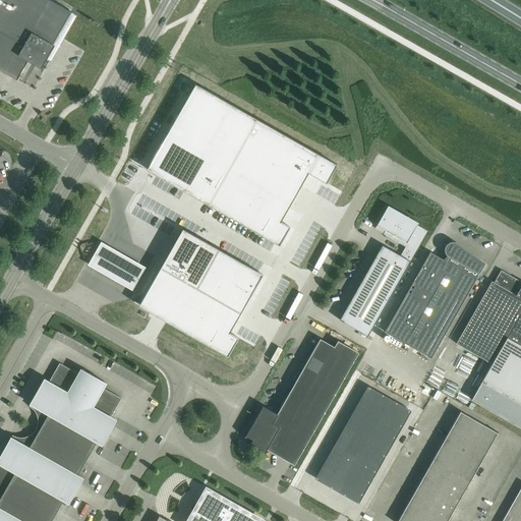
[(46,58),(54,45),(50,43),(68,10),(49,0),(0,0),(0,69),(16,79),(33,51),(46,58)]
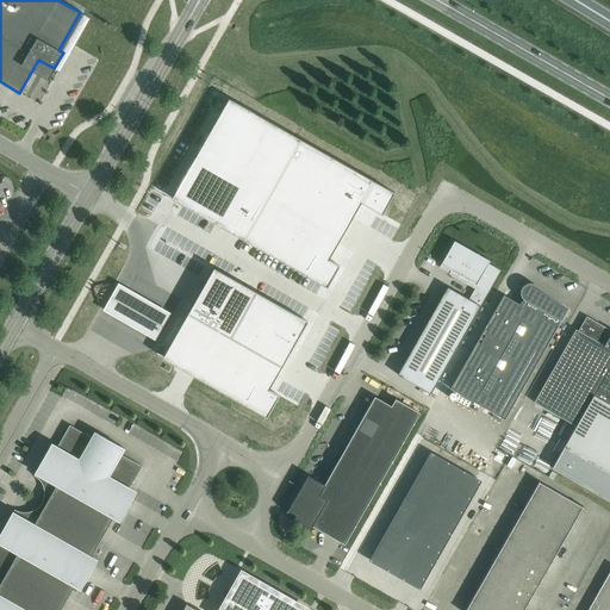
[(176,201),(327,287),(338,266),(328,260),(360,203),(381,215),(393,193),(228,99),(216,120),(221,123),(176,201)]
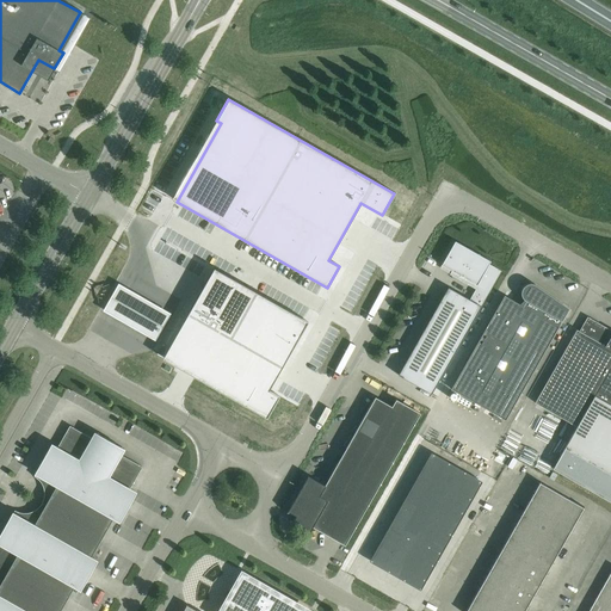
[(449,275),(475,289),(469,300),(448,287),(397,375),(431,394),(501,271),(480,258),(479,258),(452,244),(444,259),(442,265),(451,270),(449,275)]
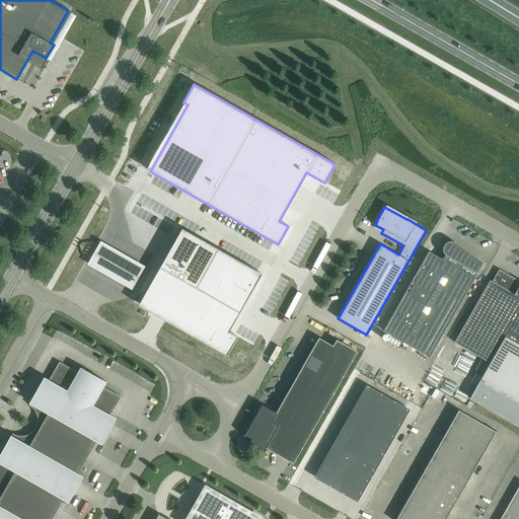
[(181,227),(159,266),(164,269),(142,306),(226,355),(237,336),(228,330),(262,273),(181,227)]
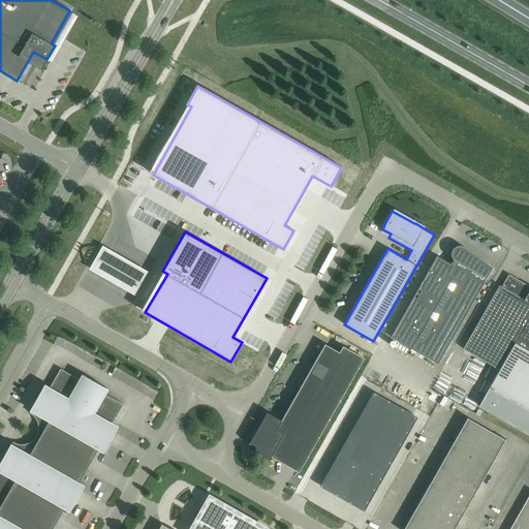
[(103,243),(89,268),(135,294),(150,270),(103,243)]
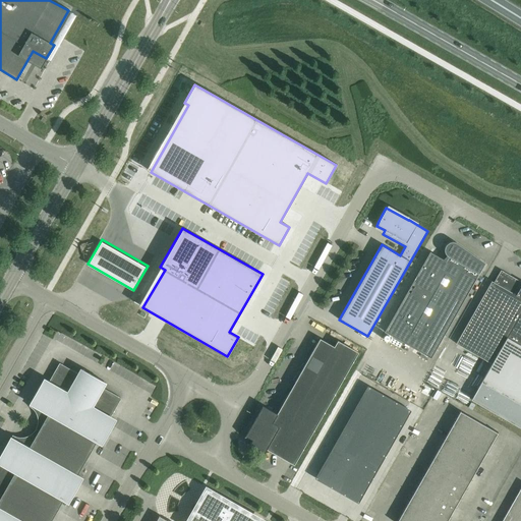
[(475,278),(484,263),(456,243),(452,242),(449,243),(446,245),(445,248),(445,251),(447,255),(443,259),(429,251),(384,332),(430,358),(475,278)]
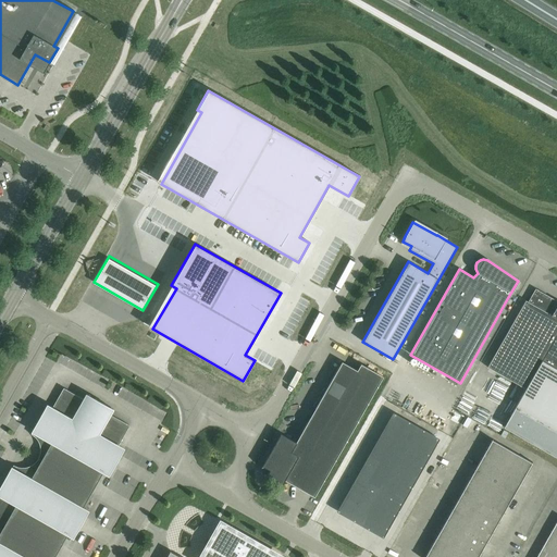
[(486,367),(524,390),(525,390),(542,361),(556,369),(556,304),(556,306),(535,289),(528,302),(524,300),(486,367)]
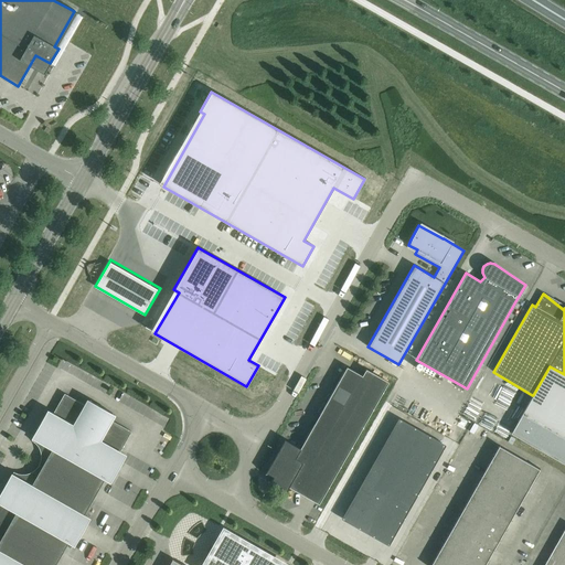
[(564,464),(564,374),(550,366),(533,395),(532,395),(511,434),(564,464)]
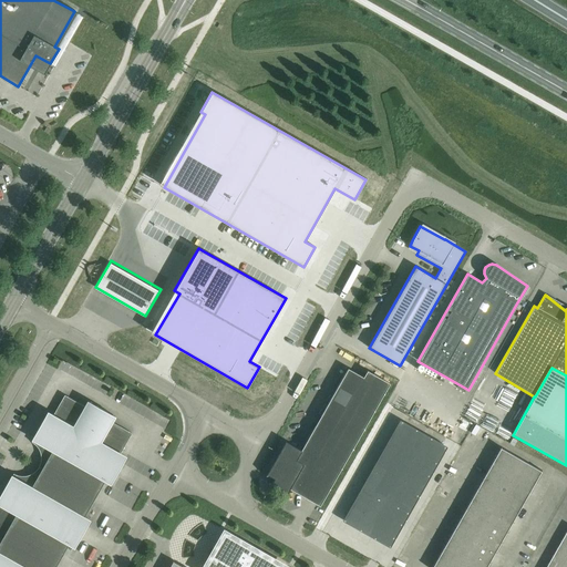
[(275,478),(271,484),(287,493),(290,488),(320,506),(390,383),(367,370),(363,378),(348,369),(301,451),(286,442),(265,477),(266,477),(267,474),(275,478)]
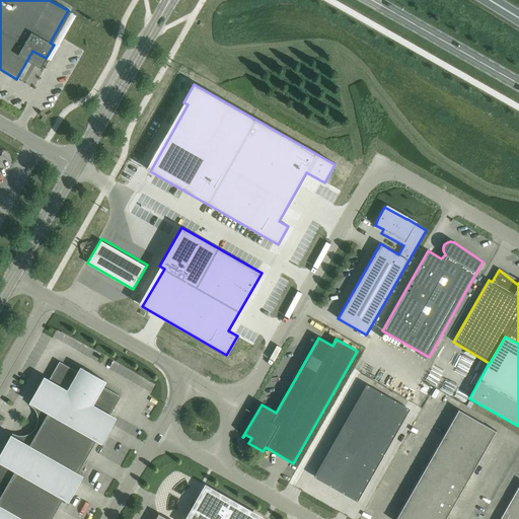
[(101,442),(115,419),(109,416),(121,396),(59,362),(34,403),(40,406),(43,420),(32,438),(19,441),(15,439),(0,464),(0,518),(51,518),(63,497),(68,500),(82,476),(77,474),(96,439),(101,442)]
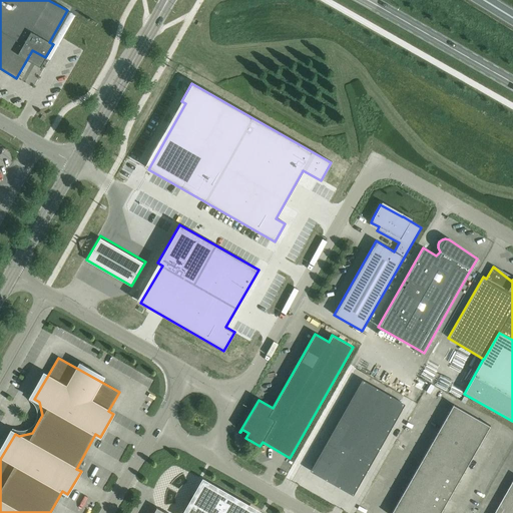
[(383,392),(365,382),(362,380),(351,398),(355,400),(373,410),(383,392)]
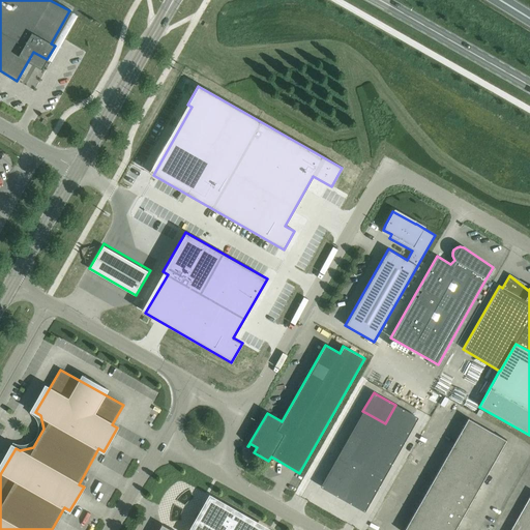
[(414,415),(395,405),(385,423),(404,434),(407,437),(418,417),(414,415)]
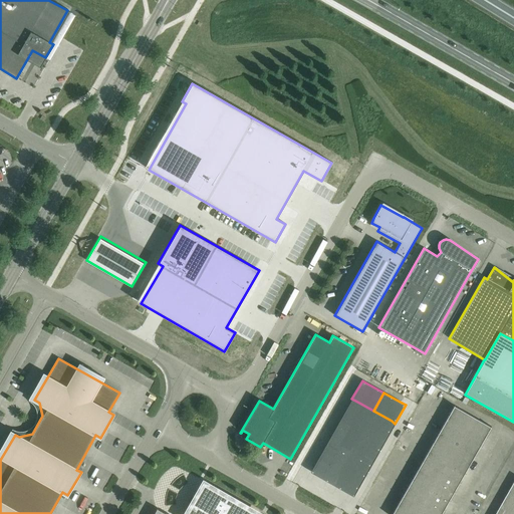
[(345,410),(349,412),(367,422),(373,411),(355,401),(351,399),(345,410)]
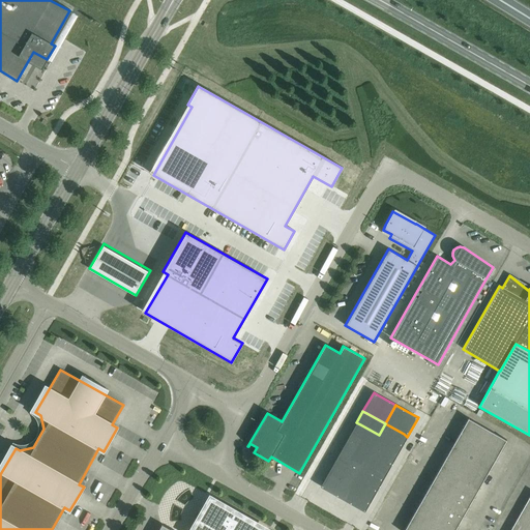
[(454,529),(506,440),(467,418),(403,529),(454,529)]
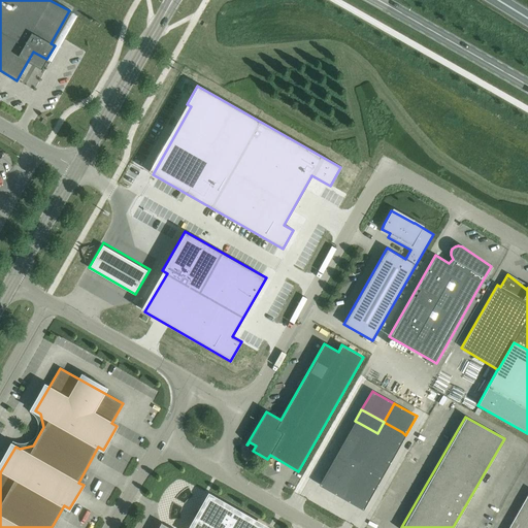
[(371,444),(377,433),(359,423),(355,421),(349,432),(353,434),(371,444)]
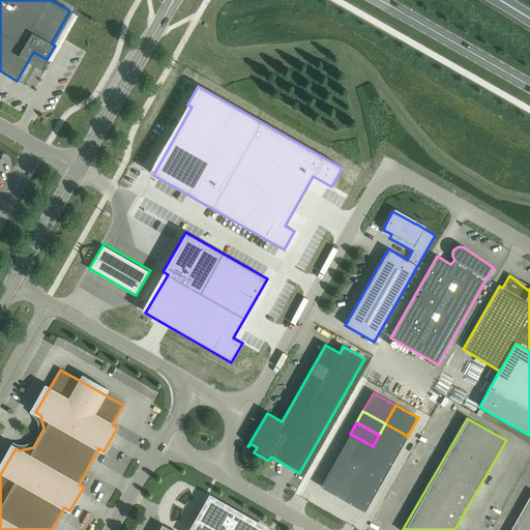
[(401,447),(407,437),(404,434),(385,423),(379,435),(396,445),(401,447)]
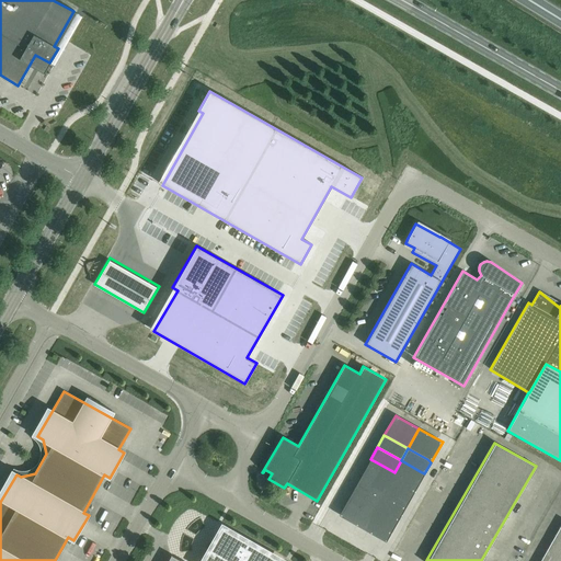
[(387,484),(395,472),(375,461),(370,459),(364,470),(368,472),(387,484)]
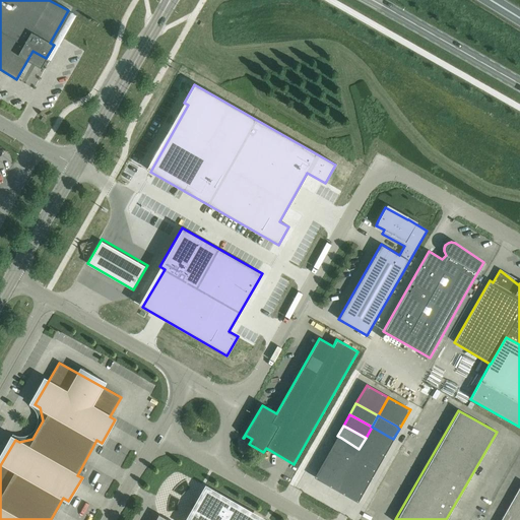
[(372,427),(366,438),(383,448),(387,450),(393,439),(389,437),(372,427)]
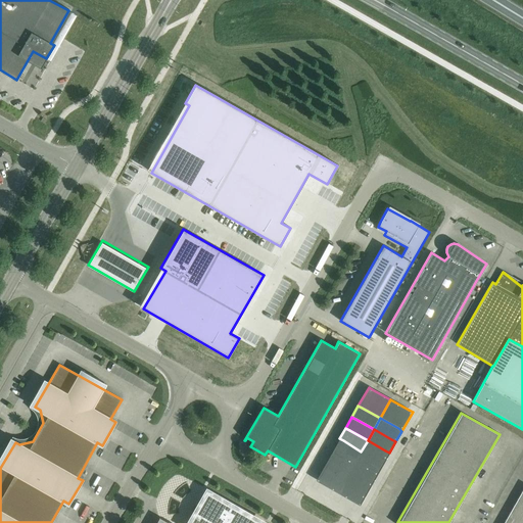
[(333,449),(337,452),(354,462),(361,452),(343,440),(339,438),(333,449)]
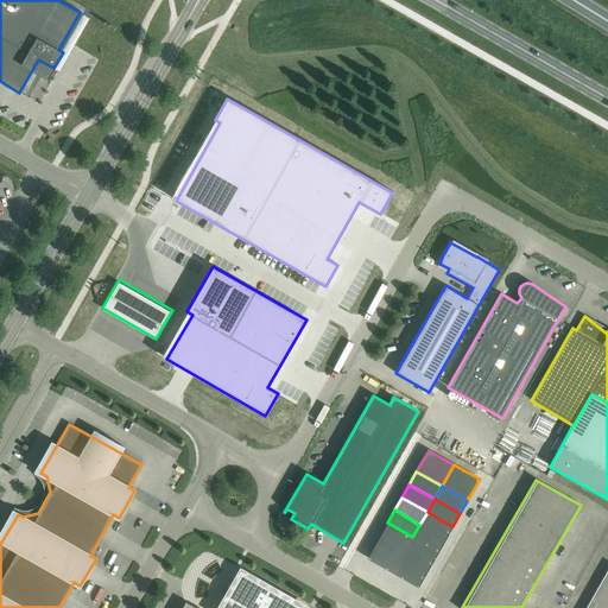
[(419,525),(441,537),(445,539),(453,526),(448,524),(428,512),(419,525)]
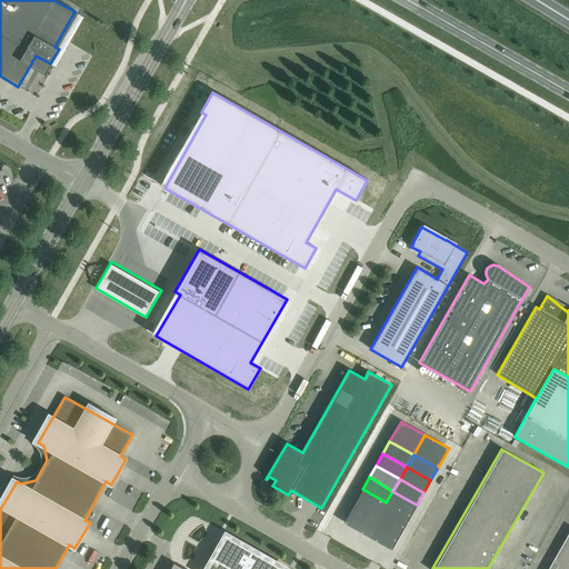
[(356,501),(360,503),(368,508),(379,515),(386,502),(367,491),(362,489),(356,501)]
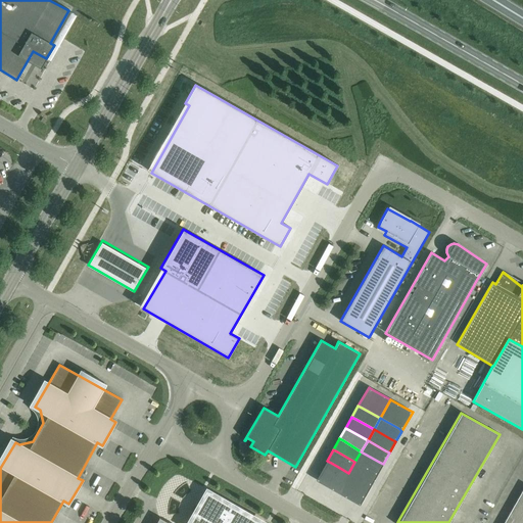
[(377,474),(383,464),(379,462),(361,452),(354,462),(373,472),(377,474)]
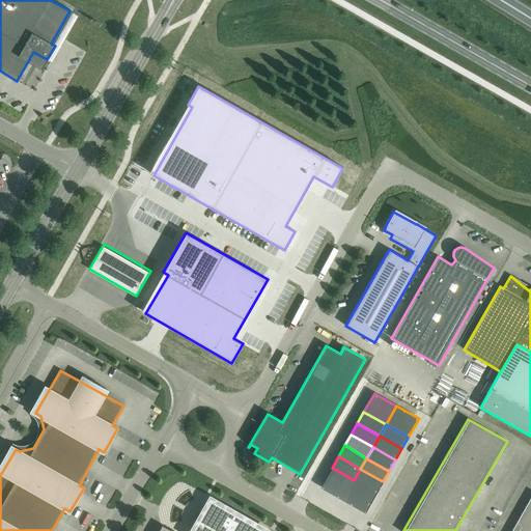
[(333,493),(343,474),(336,470),(332,468),(322,485),(320,487),(332,494),(333,493)]
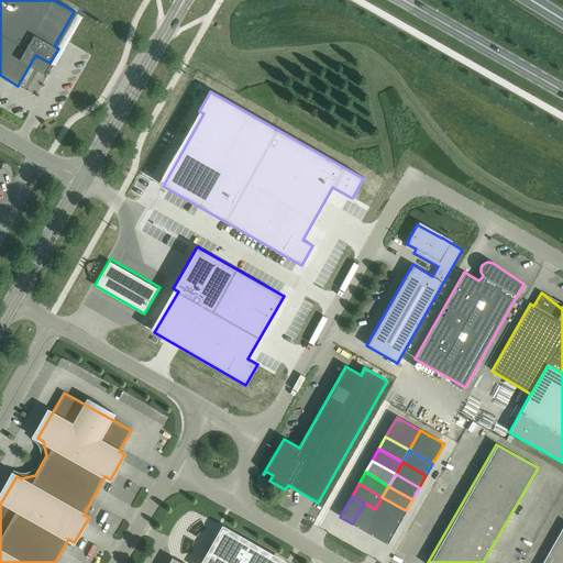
[(382,497),(375,509),(387,516),(395,520),(399,522),(406,510),(401,508),(382,497)]
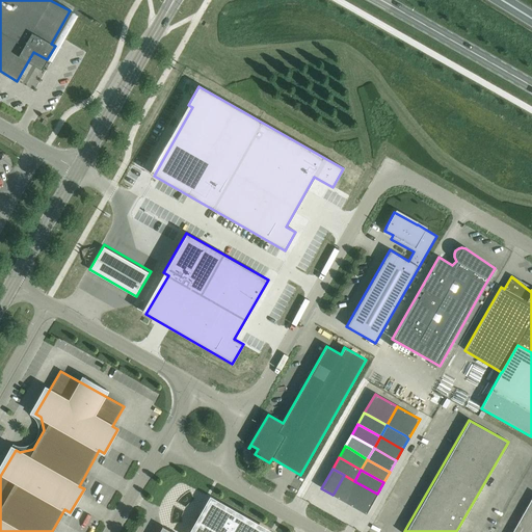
[(333,495),(343,501),(344,500),(354,481),(344,475),(334,494),(333,495)]
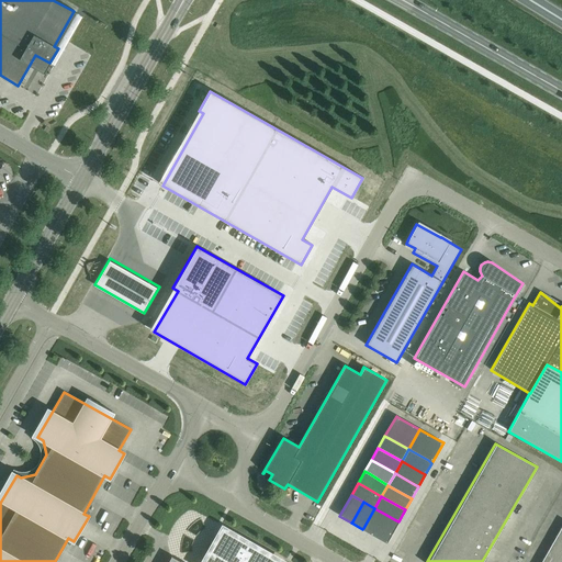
[(375,535),(386,515),(374,508),(363,528),(362,529),(374,536),(375,535)]
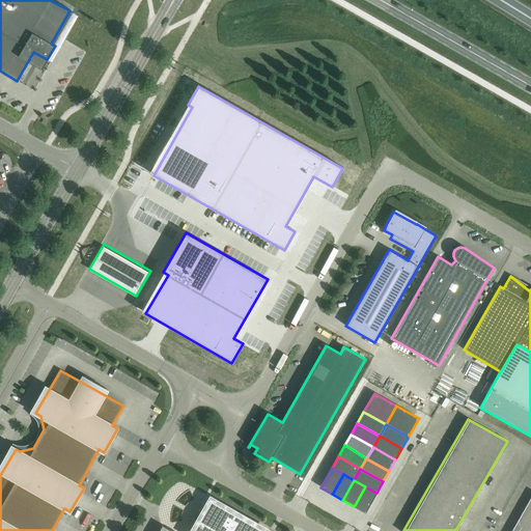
[(365,486),(355,505),(354,506),(365,513),(366,511),(376,493),(372,491),(365,486)]
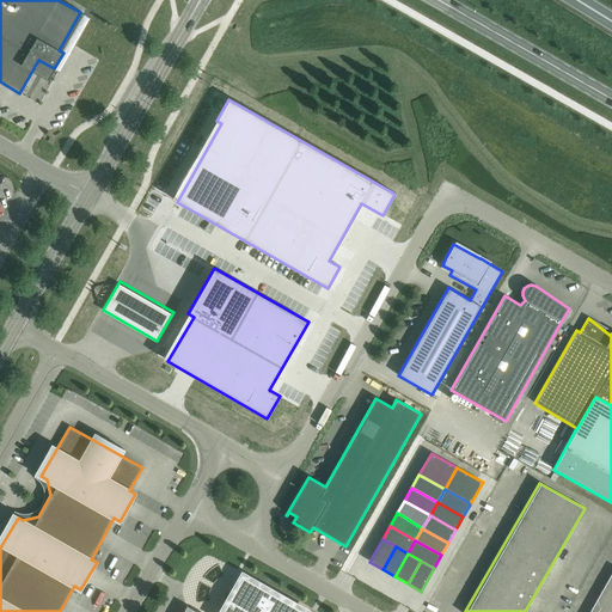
[(611,611),(611,571),(588,611),(611,611)]
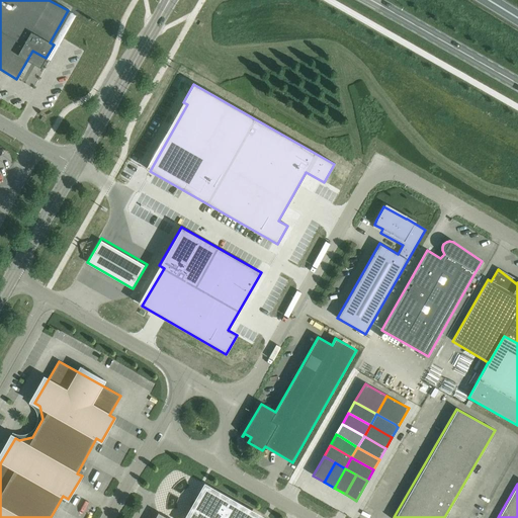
[(257,517),(205,489),(197,503),(195,502),(192,507),(194,508),(188,517),(167,517),(158,513),(154,517),(257,517)]
